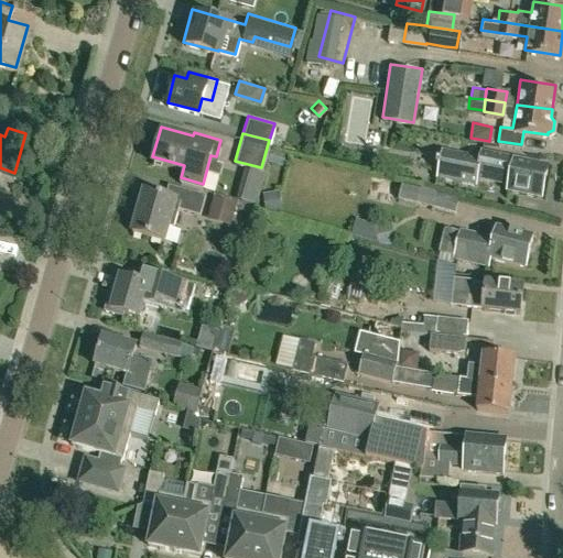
[(477,153),(440,145),(439,153),(437,153),(435,156),(434,156),(433,160),(434,161),(435,164),(436,164),(435,172),(474,179),(475,172),(485,174),(486,170),(507,173),(505,187),(539,194),(545,159),(478,146),(477,153)]
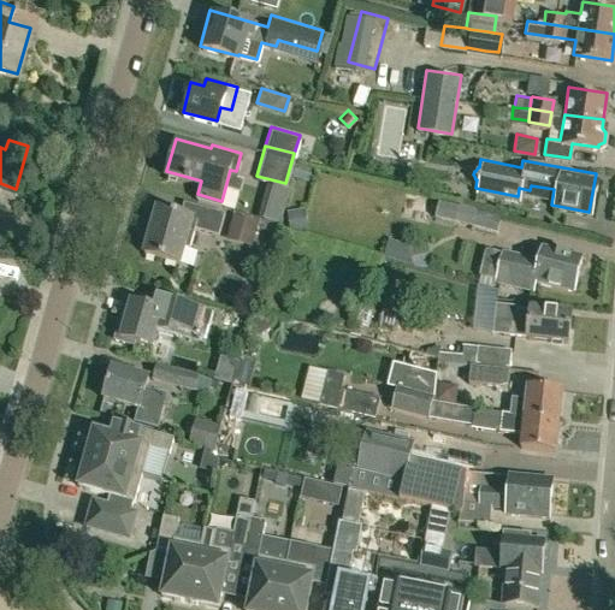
[(455,219),(459,203),(438,197),(435,213),(455,219)]
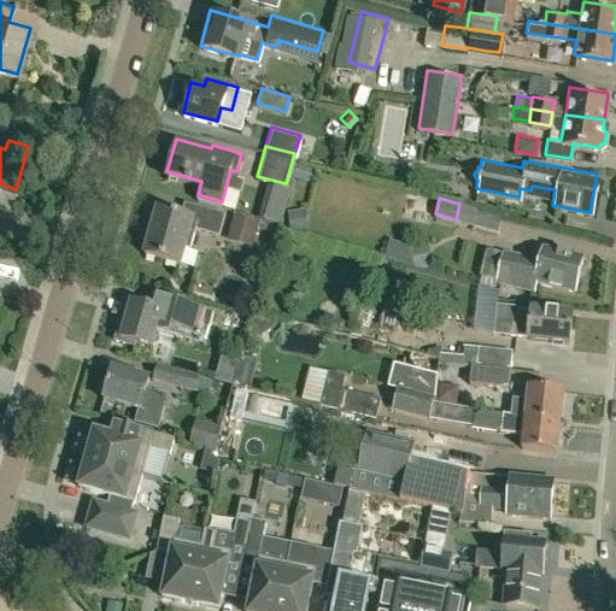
[(218,233),(224,210),(186,199),(182,212),(157,205),(144,250),(180,260),(185,242),(189,244),(194,225),(218,233)]
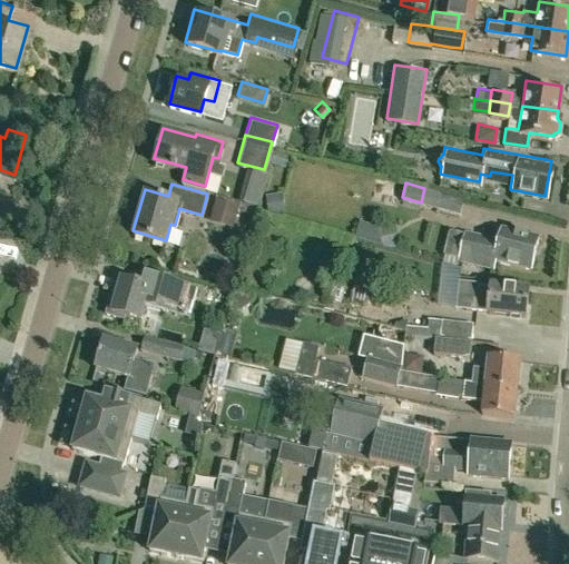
[(283,210),(280,191),(264,194),(267,213),(283,210)]
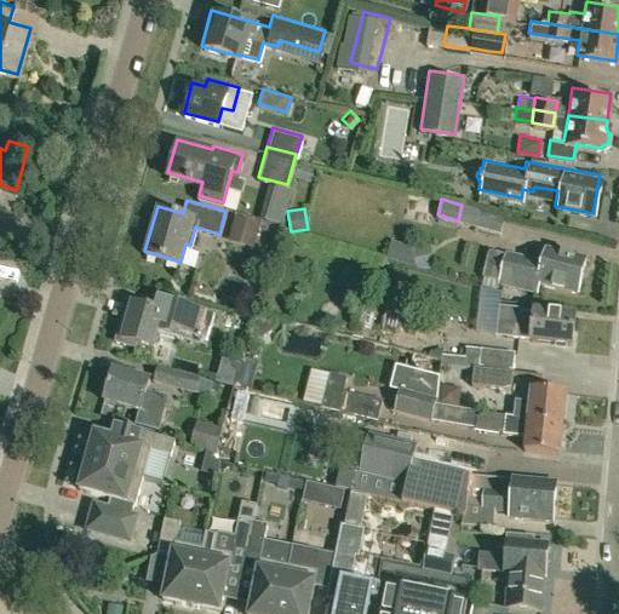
[(503,214),(481,208),(477,217),(475,225),(498,231),(503,214)]
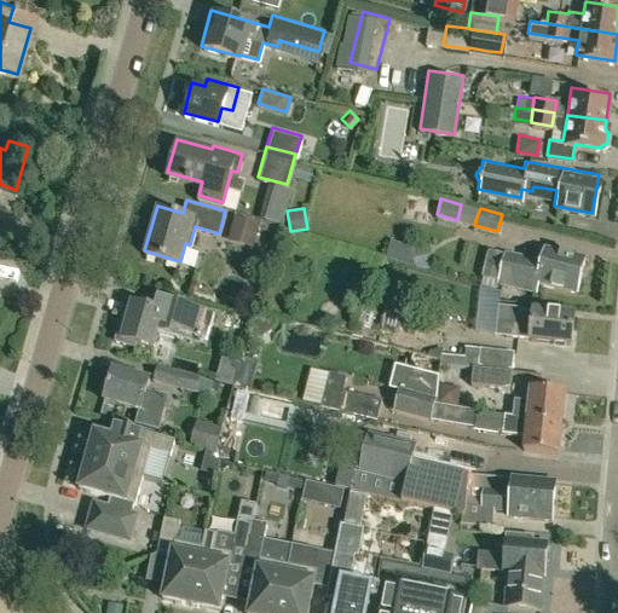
[(230,229),(253,236),(258,219),(235,212),(230,229)]
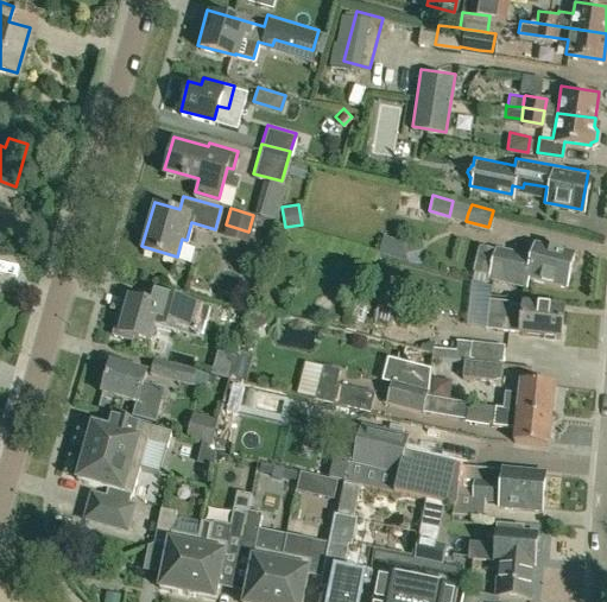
[(405,257),(425,252),(421,235),(402,239),(405,257)]
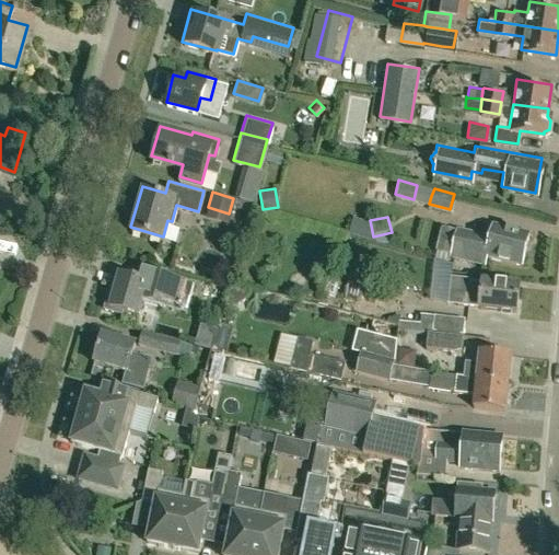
[(520,262),(528,229),(492,220),(490,232),(456,223),(449,254),(484,263),(486,254),(520,262)]
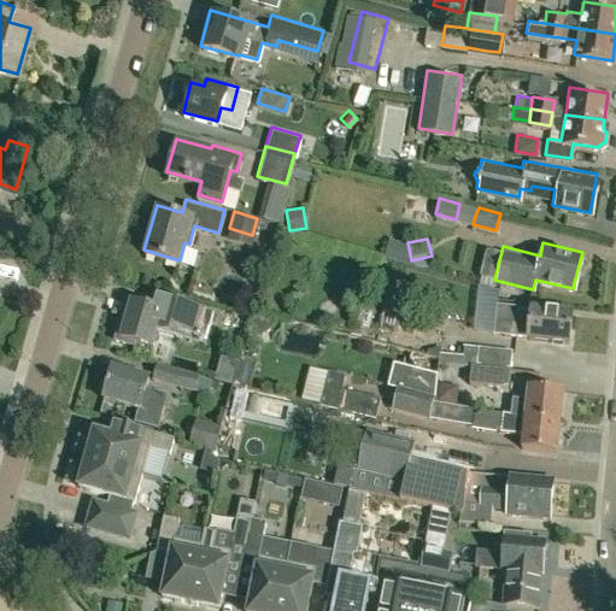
[(215,307),(160,293),(148,289),(145,301),(130,298),(124,318),(118,317),(113,335),(133,341),(134,338),(150,342),(154,325),(205,341),(215,307)]
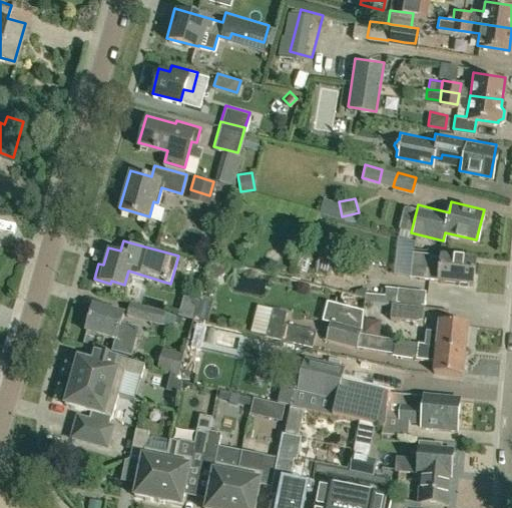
[(442,255),(431,254),(431,251),(414,250),(413,263),(421,264),(420,275),(440,277),(440,278),(473,281),(475,258),(442,254),(442,255)]
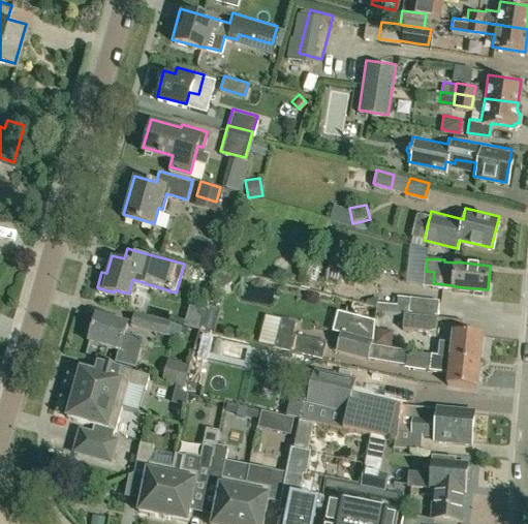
[(236,270),(217,266),(211,284),(213,284),(214,284),(216,284),(218,284),(219,284),(221,284),(223,283),(224,283),(226,282),(227,281),(228,280),(230,279),(231,278),(233,276),(234,275),(234,273),(235,272),(236,270)]
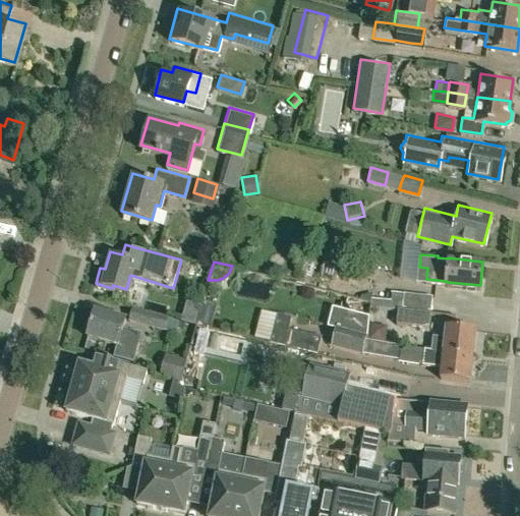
[(397,306),(429,310),(429,306),(431,293),(404,289),(391,288),(390,296),(370,294),(370,296),(369,302),(377,303),(397,306)]
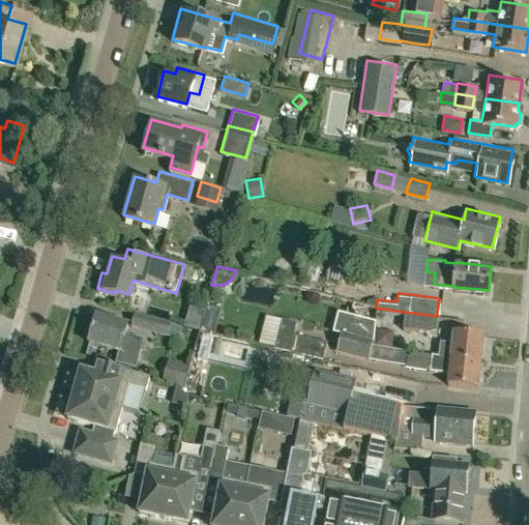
[(213,330),(219,307),(205,303),(200,327),(213,330)]
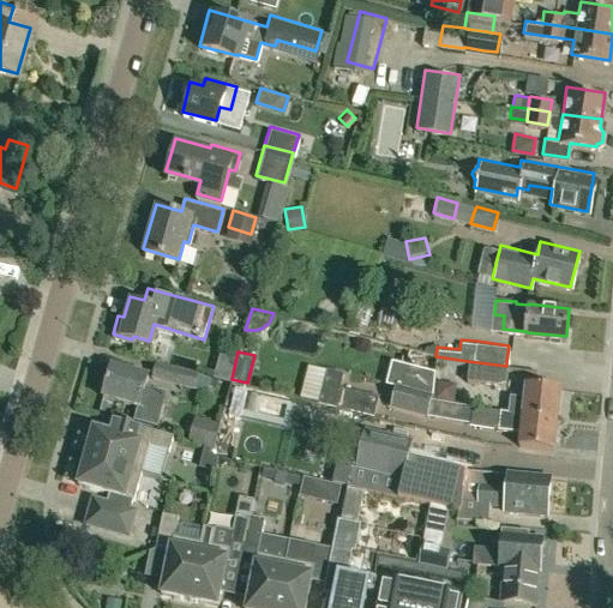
[(193,386),(198,371),(155,359),(151,373),(193,386)]
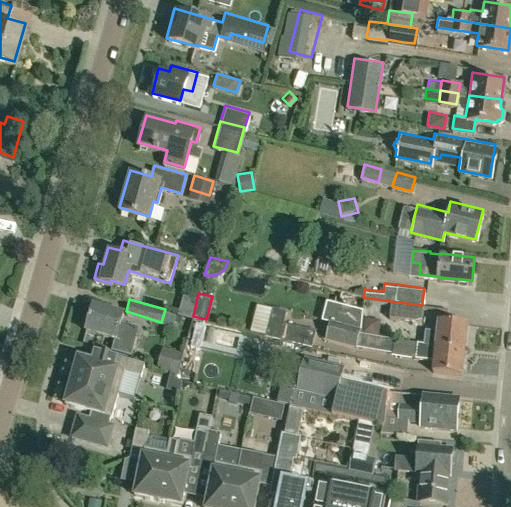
[(93,300),(85,327),(114,336),(110,348),(130,354),(139,324),(119,319),(122,308),(93,300)]
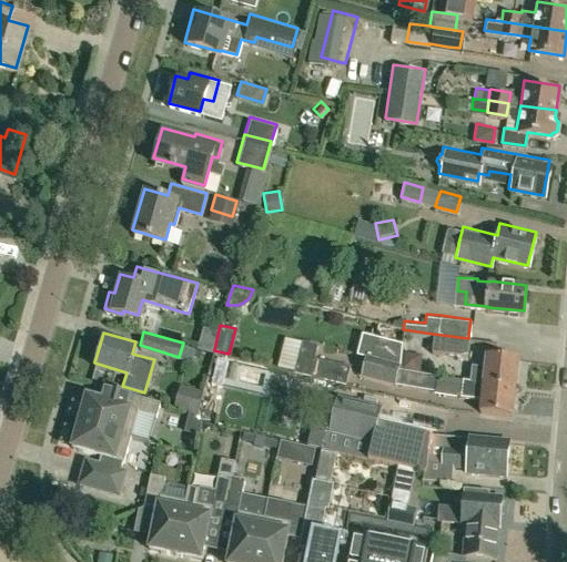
[(433,334),(432,348),(466,353),(468,338),(433,334)]
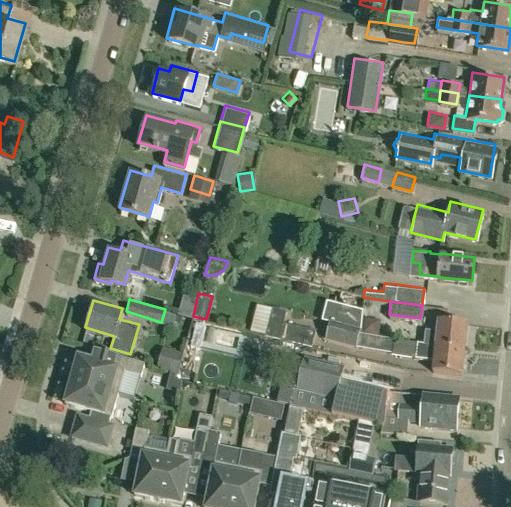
[(358,330),(360,324),(362,309),(334,302),(324,337),(355,344),(391,350),(393,336),(358,330)]
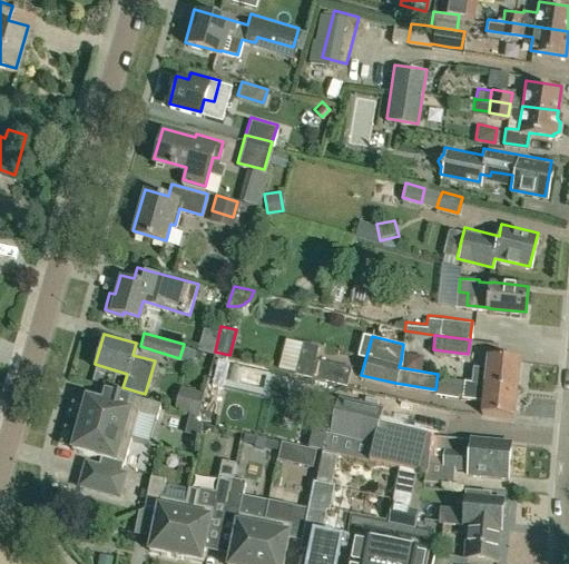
[(317,342),(303,338),(296,369),(346,382),(350,365),(319,357),(314,357),(317,342)]
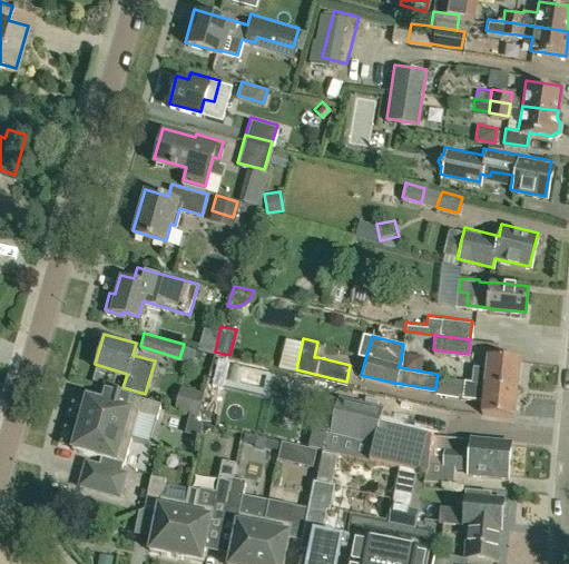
[(420,369),(422,353),(403,350),(401,367),(420,369)]
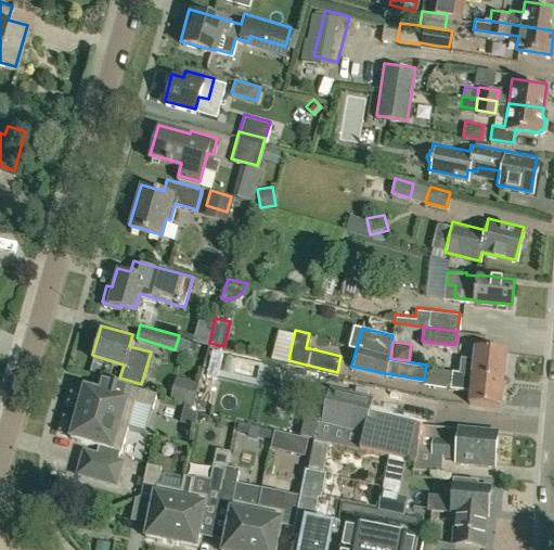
[(502,374),(506,347),(476,344),(475,356),(461,355),(459,368),(502,374)]
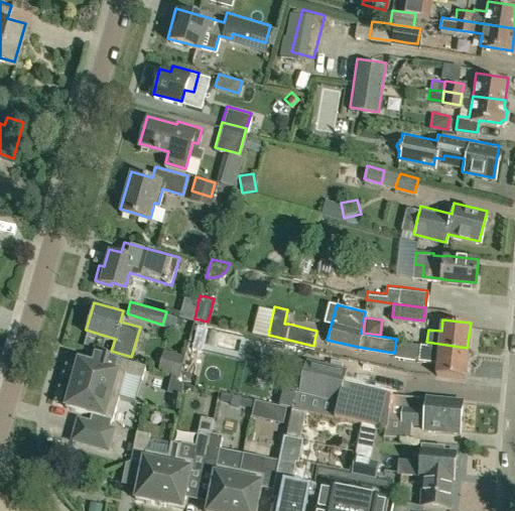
[(426,343),(419,342),(417,358),(437,360),(436,371),(464,374),(467,348),(426,342),(426,343)]
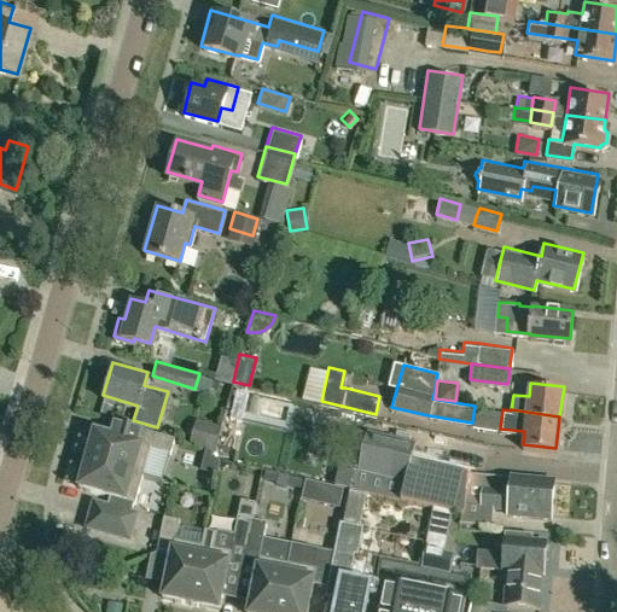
[(417,425),(374,415),(371,414),(368,427),(367,427),(359,466),(450,488),(552,495),(553,477),(484,473),(484,472),(466,471),(466,468),(412,456),(415,438),(413,438),(417,425)]
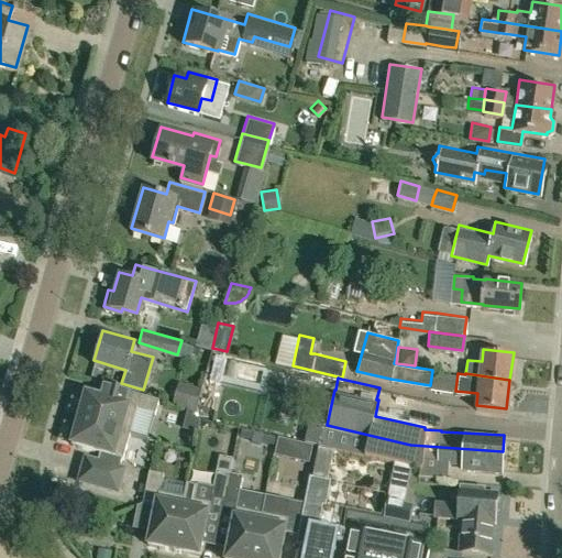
[(102,381),(99,393),(85,390),(80,406),(78,415),(130,429),(136,405),(157,411),(162,397),(134,390),(102,381)]
